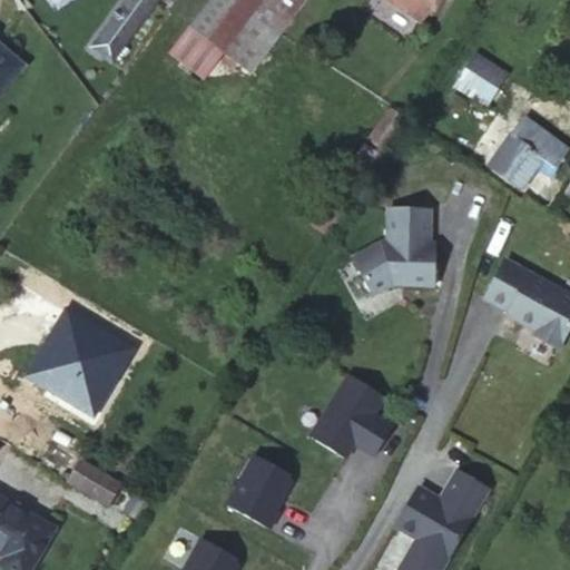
[(110,60),(156,0),(155,0),(125,0),(91,47),(110,60)]
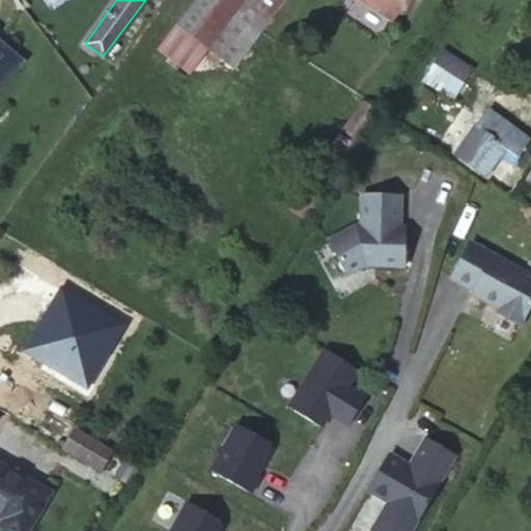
[(195,0),(159,48),(189,72),(208,47),(244,0),(195,0)]
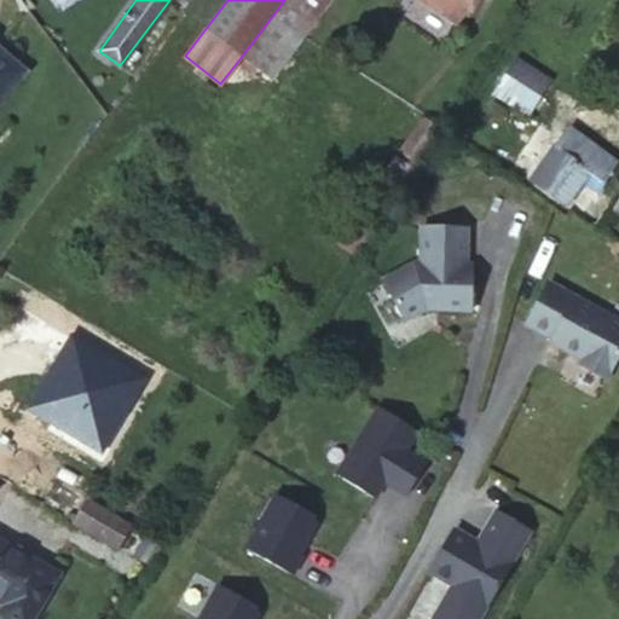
[(284,0),(243,55),(272,77),(331,0),(284,0)]
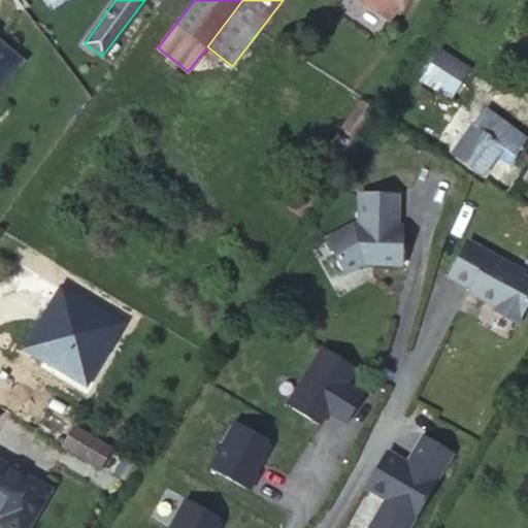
[(358,0),(388,20),(400,0),(358,0)]
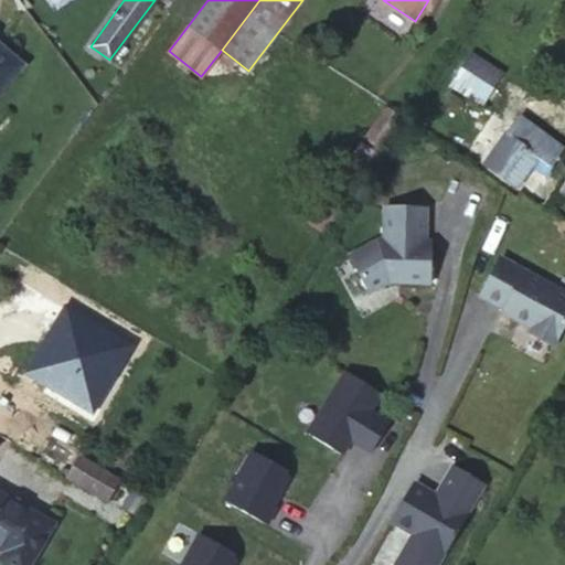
[(0,91),(22,65),(0,45),(0,91)]
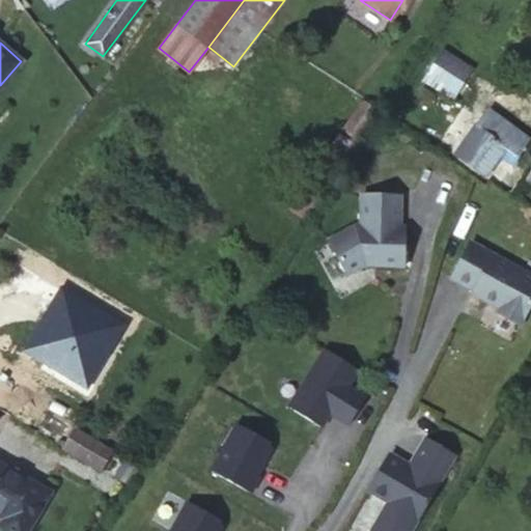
[(452,101),(473,70),(441,49),(421,81),(452,101)]
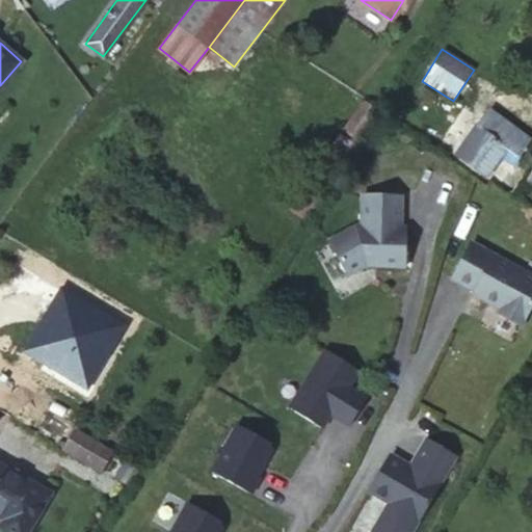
[(342,133),(360,143),(380,113),(364,102),(342,133)]
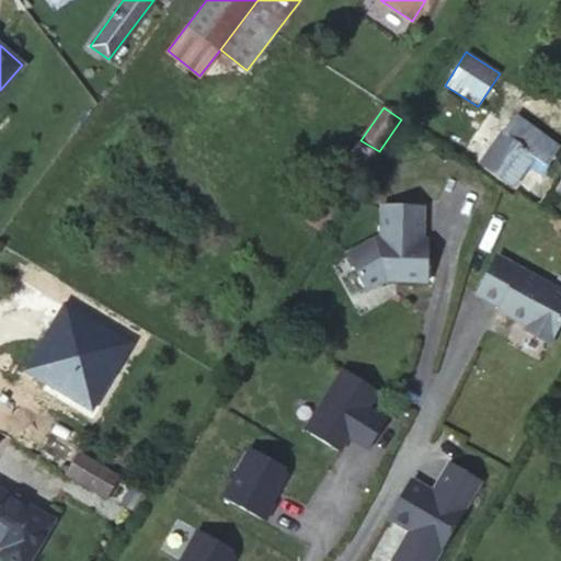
[(502,133),(481,163),(511,186),(527,165),(540,173),(545,167),(546,165),(558,147),(528,125),(525,129),(513,122),(504,134),(502,133)]
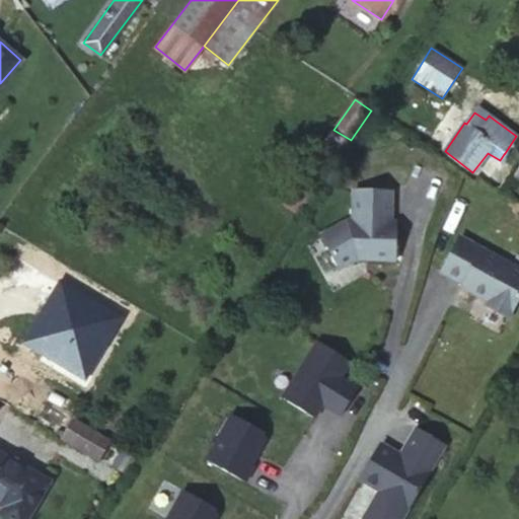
[(500,160),(488,179),(500,186),(516,161),(504,154),(500,160)]
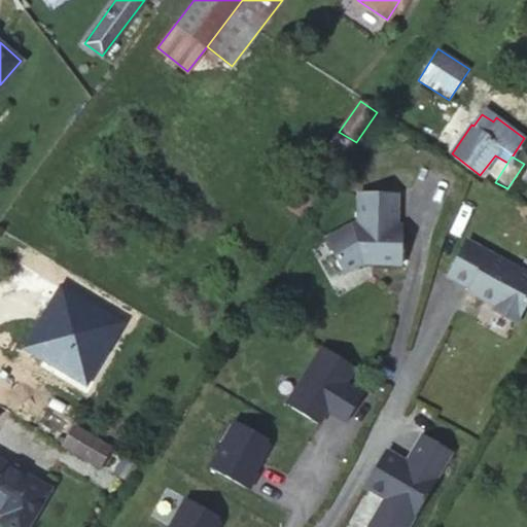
[(507,188),(495,182),(495,183),(506,191),(507,188)]
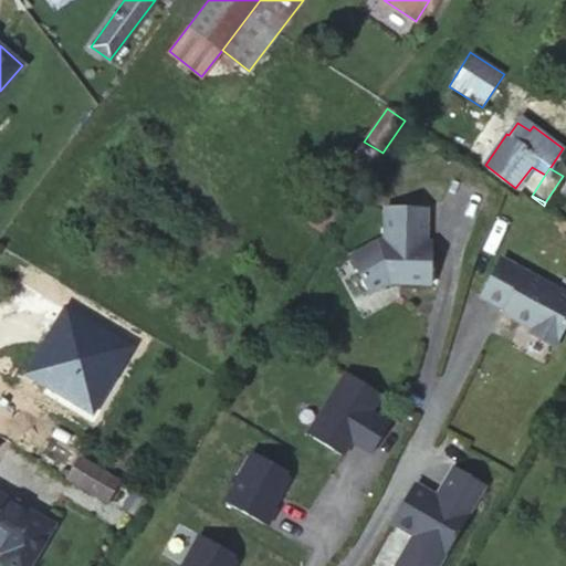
[(426,209),(386,208),(386,242),(379,240),(352,257),(371,294),(390,284),(432,284),(432,242),(426,242),(426,209)]
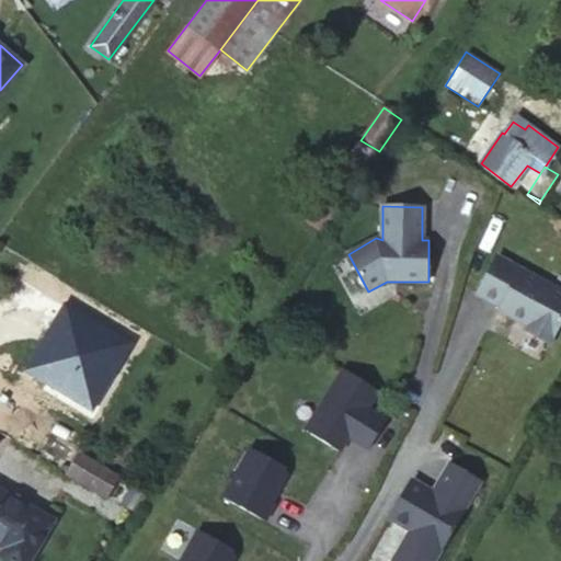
[(560,330),(560,289),(503,256),(481,294),(504,308),(503,310),(531,327),(528,332),(552,345),(560,330)]
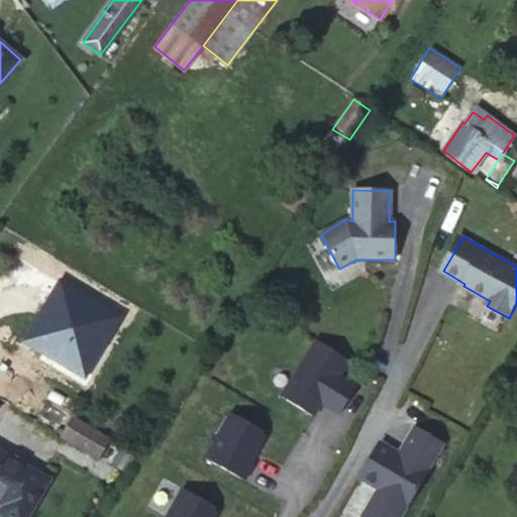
[(348,358),(317,338),(282,394),(313,414),(322,401),(340,413),(356,386),(338,375),(348,358)]
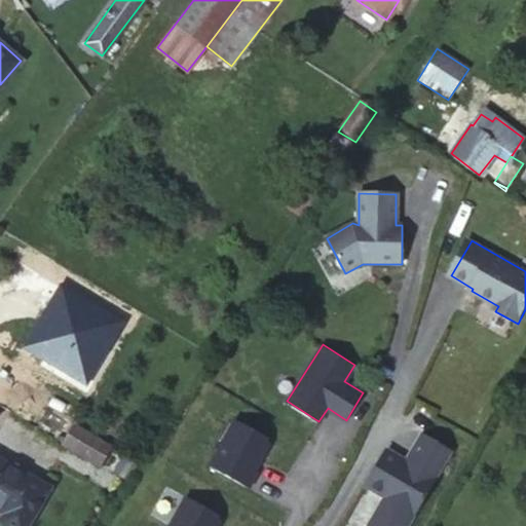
[(257,421),(247,449),(315,475),(327,448),(257,421)]
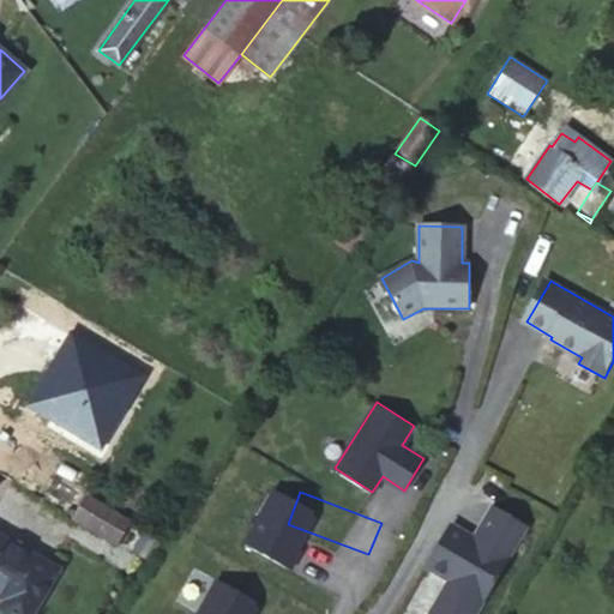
[(116,543),(130,523),(85,497),(73,517),(116,543)]
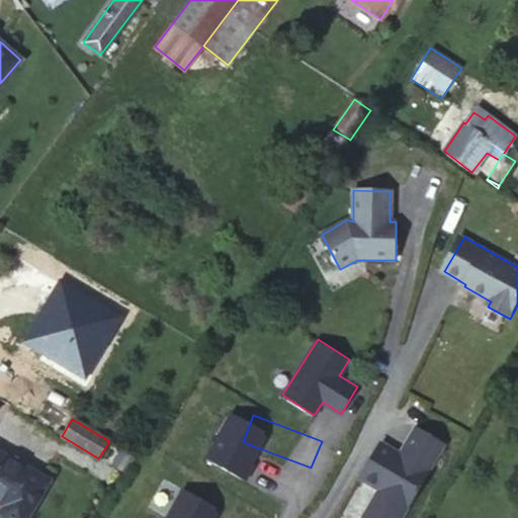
[(400,453),(380,441),(359,478),(378,489),(360,517),(400,517),(444,444),(415,427),(400,453)]
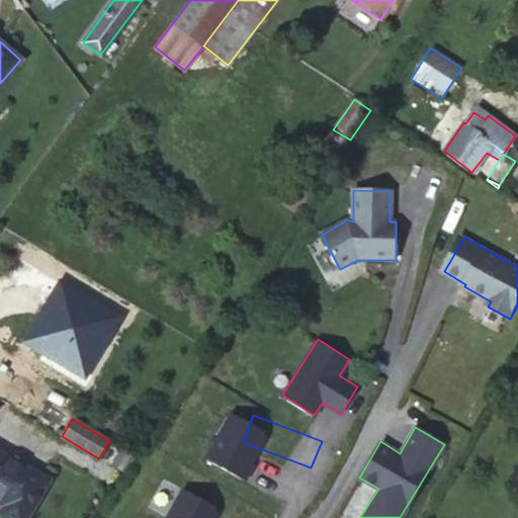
[(0,504),(3,506),(0,512),(0,513),(7,517),(26,517),(49,480),(0,451),(0,504)]
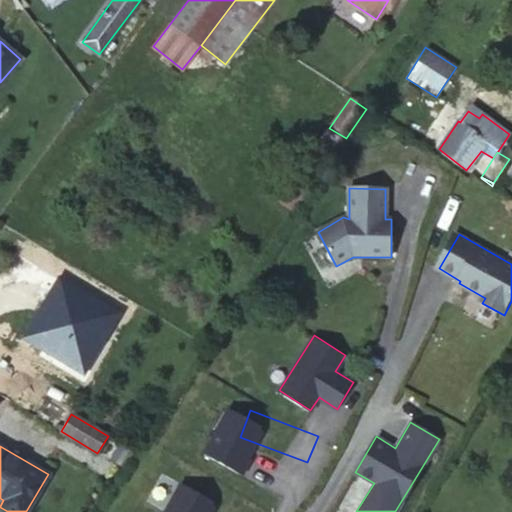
[(221,511),(206,503),(200,511),(221,511)]
